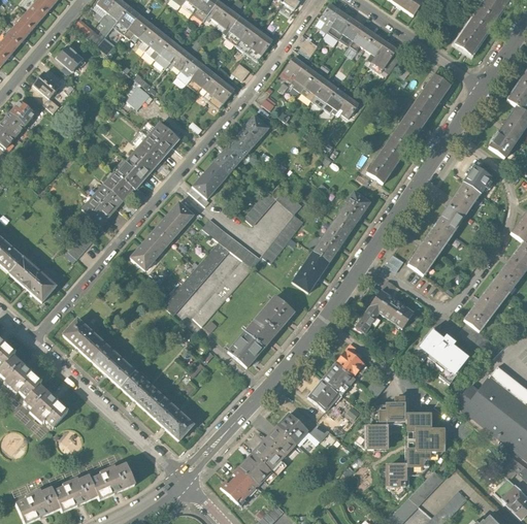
[(37,0),(32,7),(42,17),(57,0),(37,0)]
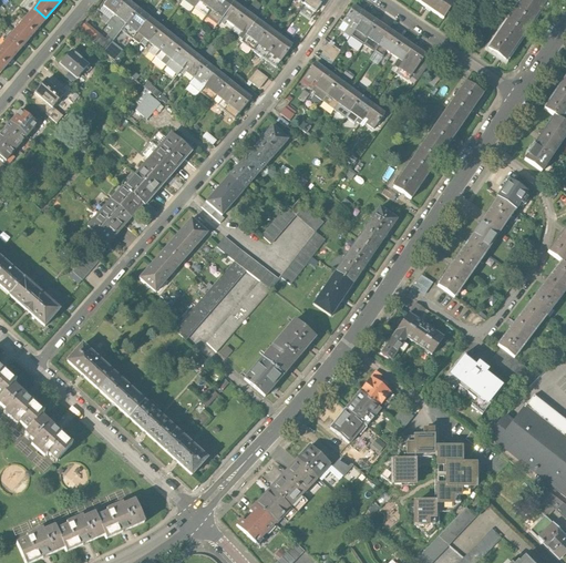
[(106,0),(104,3),(115,12),(125,0),(106,0)]
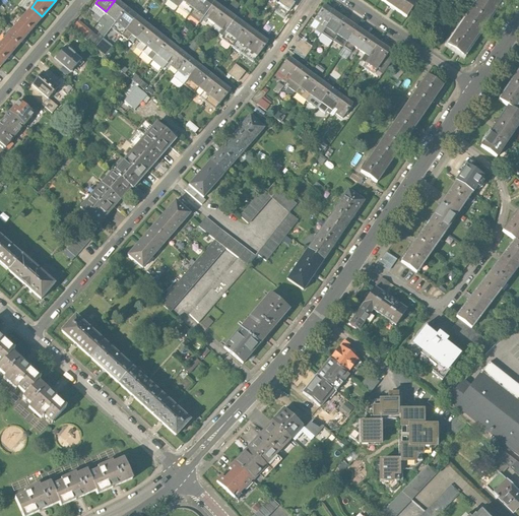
[(106,11),(116,19),(127,5),(121,0),(115,0),(106,11)]
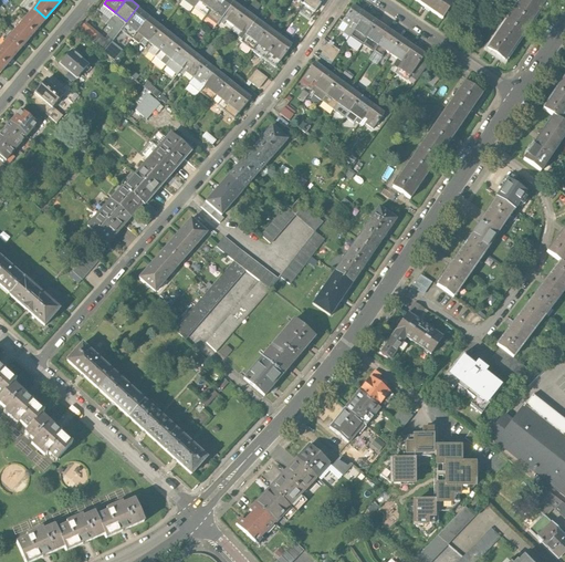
[(216,0),(211,7),(223,16),(234,1),(233,0),(216,0)]
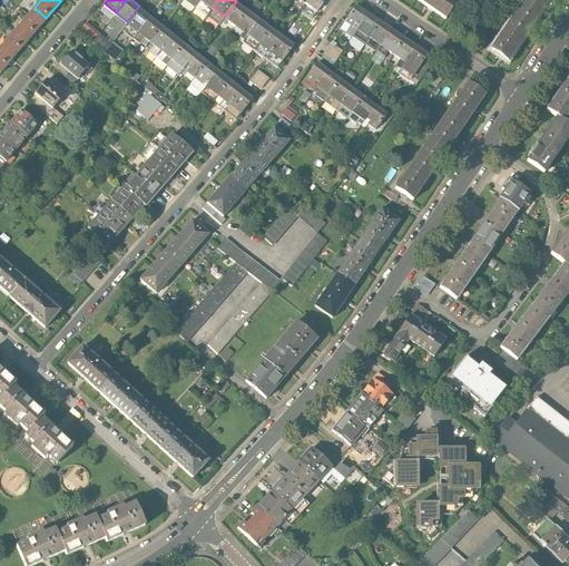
[(424,0),(448,16),(458,0),(424,0)]
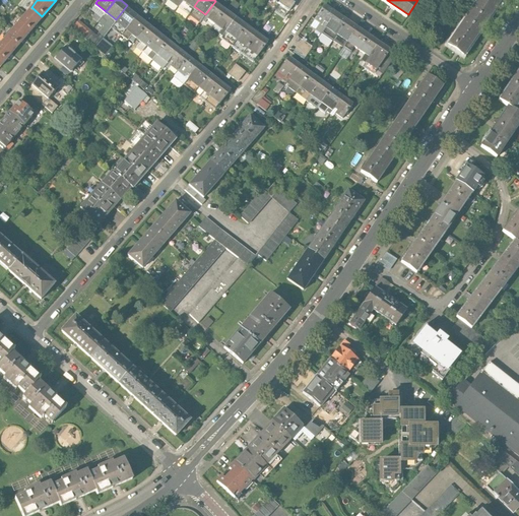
[(477,0),(460,25),(475,37),(494,9),(480,0),(477,0)]
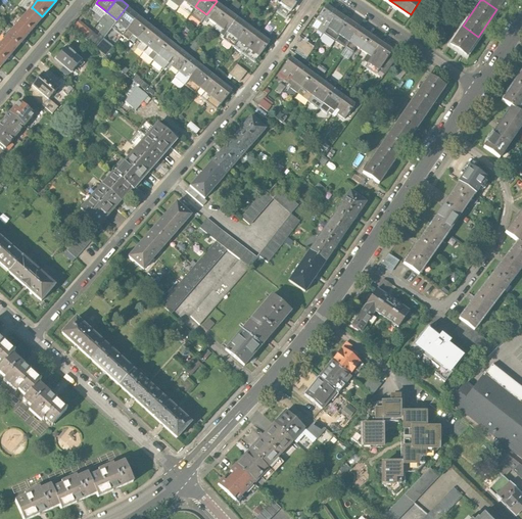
[(483,0),(496,9),(503,0),(483,0)]
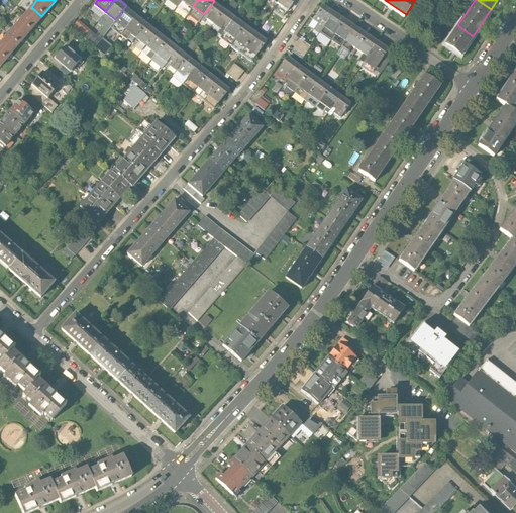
[(204,14),(214,22),(224,8),(214,1),(204,14)]
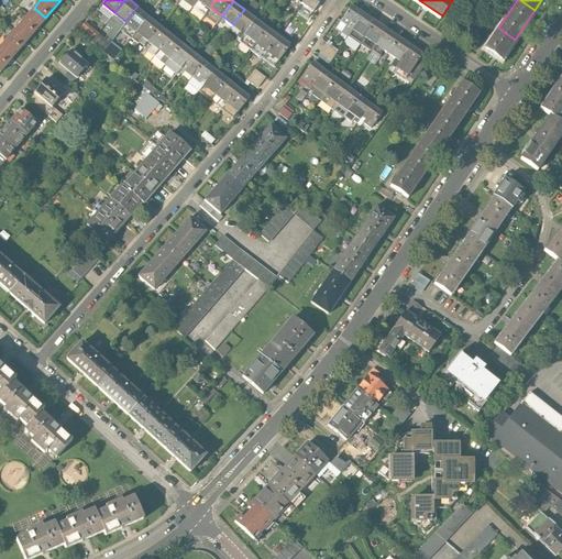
[(354,26),(365,11),(353,3),(343,19),(354,26)]
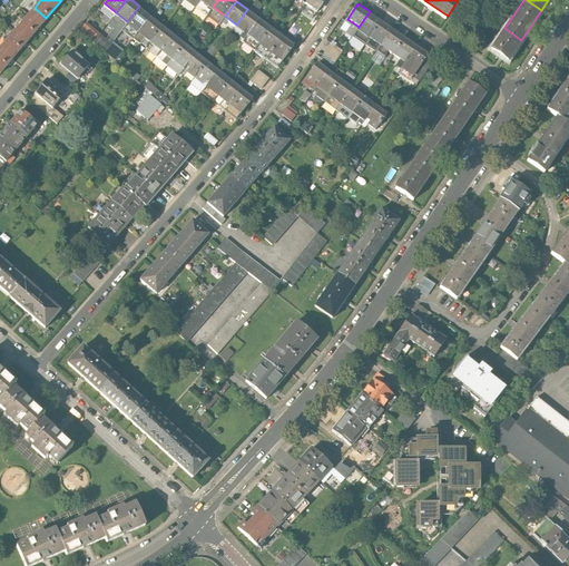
[(127,21),(138,30),(150,15),(139,6),(127,21)]
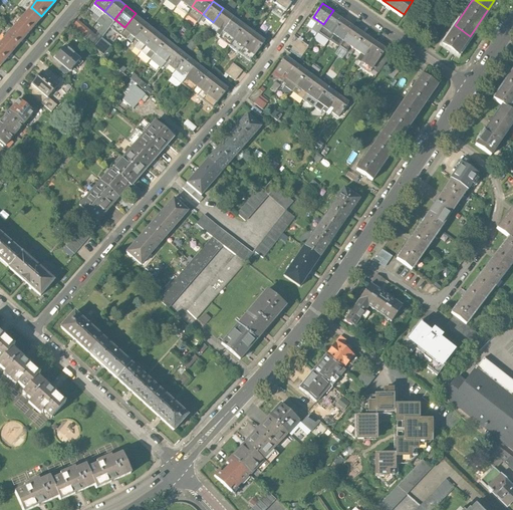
[(31,7),(17,22),(28,32),(41,16),(31,7)]
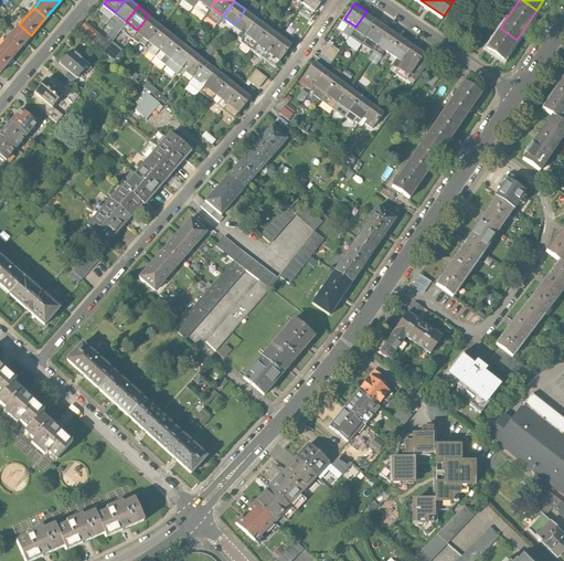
[(234,24),(246,32),(256,18),(245,9),(234,24)]
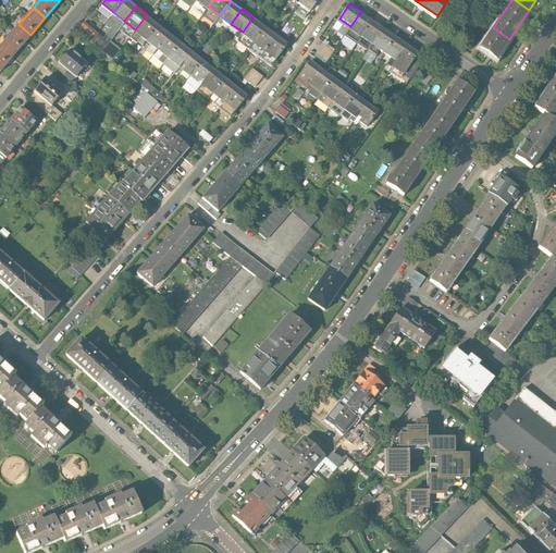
[(361,11),(350,26),(362,34),(372,20),(361,11)]
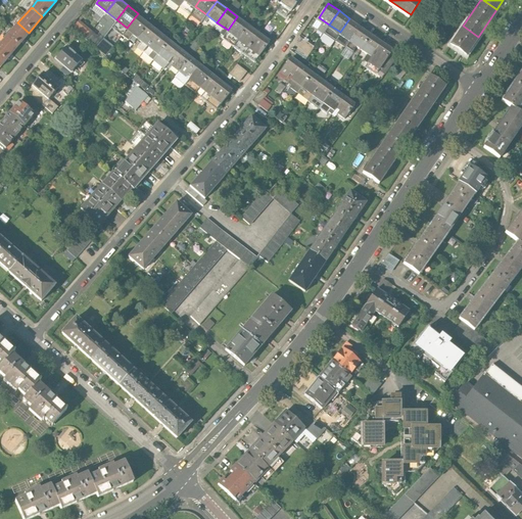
[(127,28),(138,36),(148,22),(138,13),(127,28)]
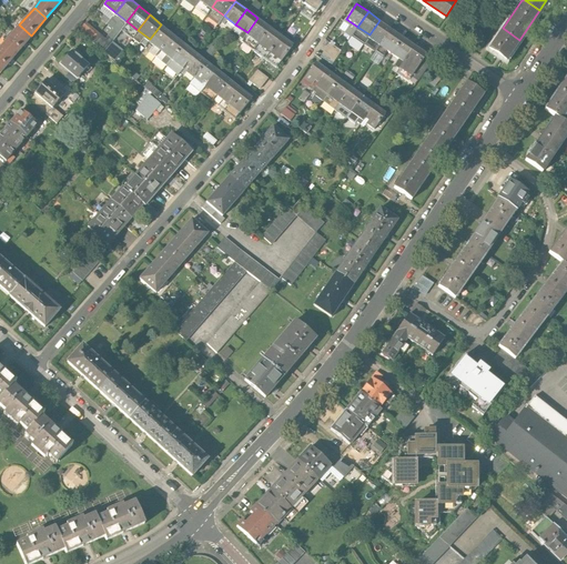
[(287,23),(295,34),(305,28),(296,17),(287,23)]
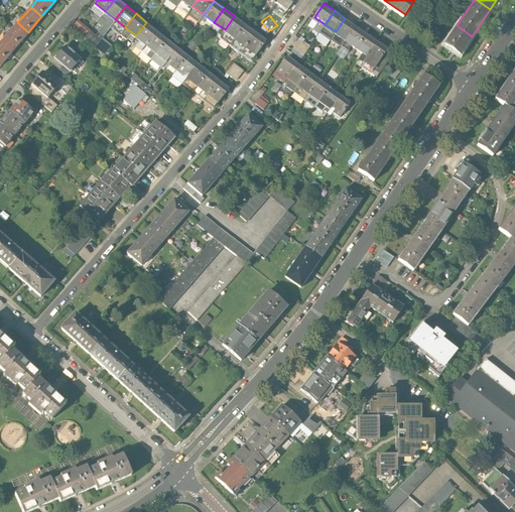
[(225,29),(235,37),(245,24),(234,16),(225,29)]
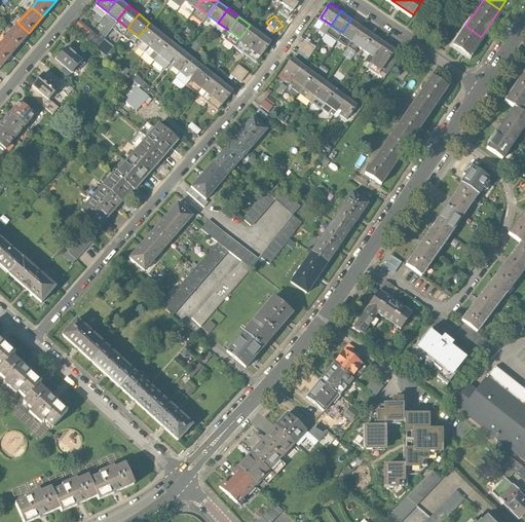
[(351,19),(342,32),(353,40),(363,26),(351,19)]
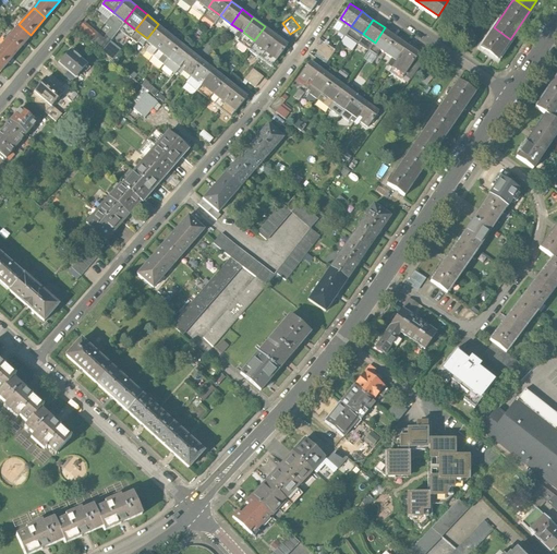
[(19,24),(3,41),(15,52),(31,35),(19,24)]
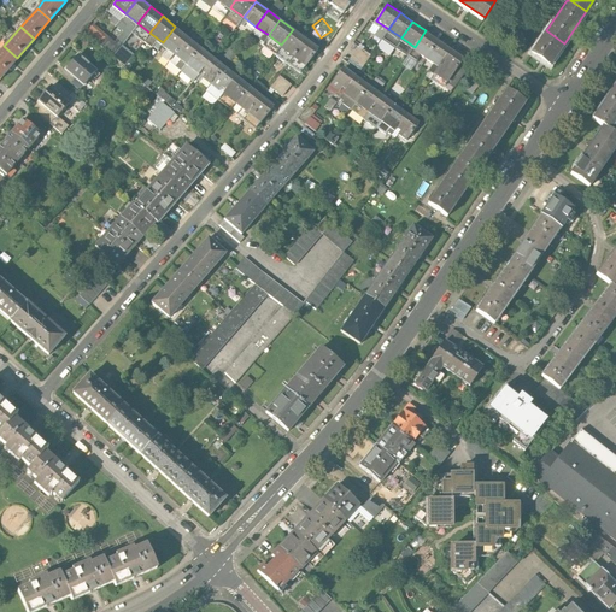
[(163,42),(175,52),(187,36),(175,27),(163,42)]
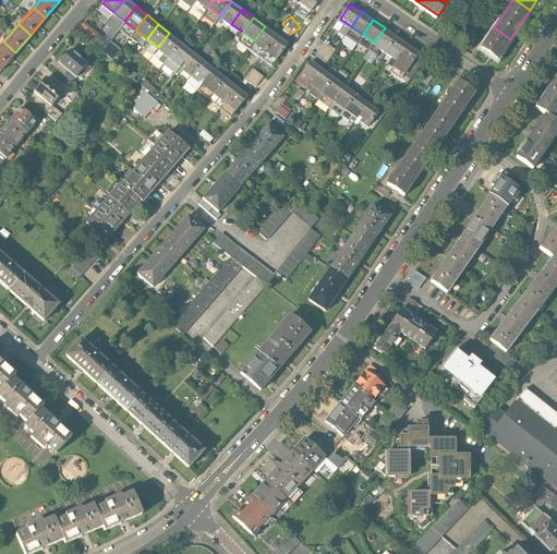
[(254,40),(265,49),(276,34),(265,26),(254,40)]
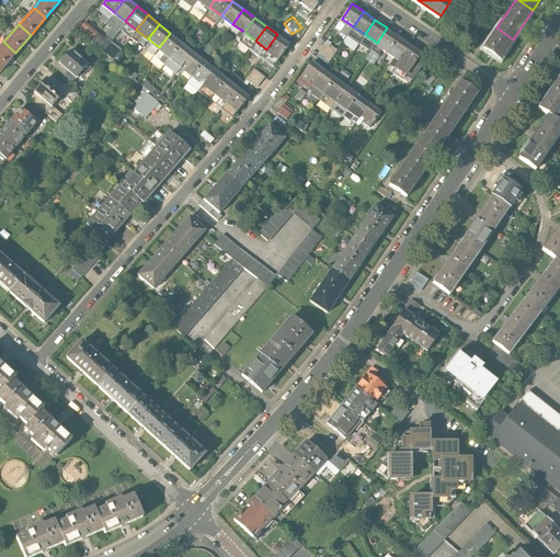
[(387,27),(377,43),(389,50),(399,35),(387,27)]
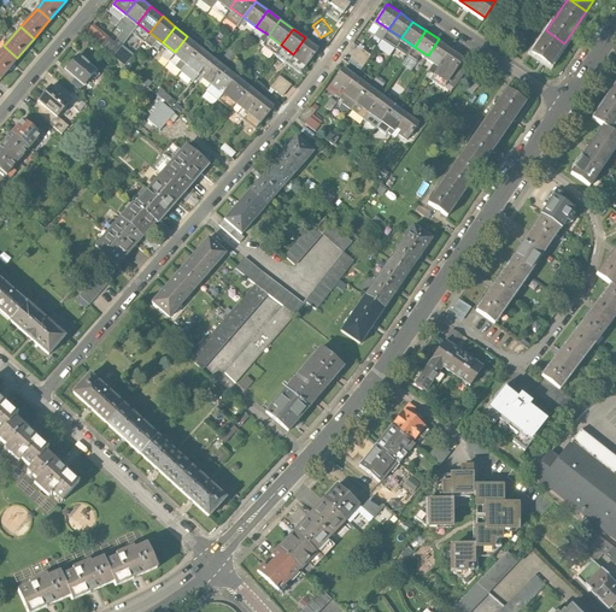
[(550,63),(564,43),(546,30),(532,49),(550,63)]
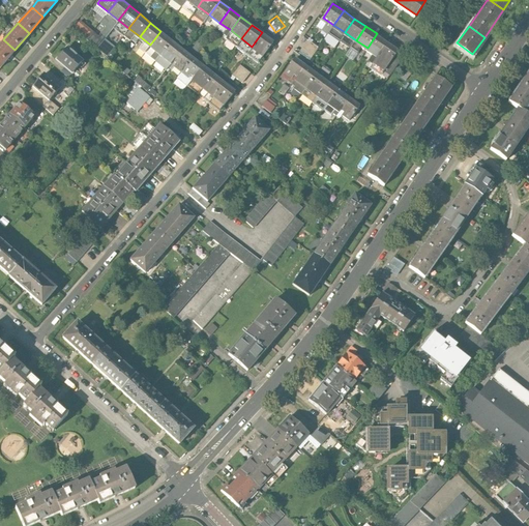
[(150,45),(160,53),(171,38),(160,31),(150,45)]
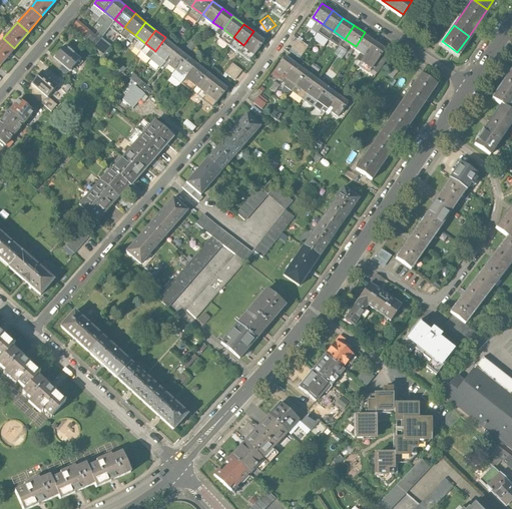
[(315,30),(313,37),(325,42),(327,35),(315,30)]
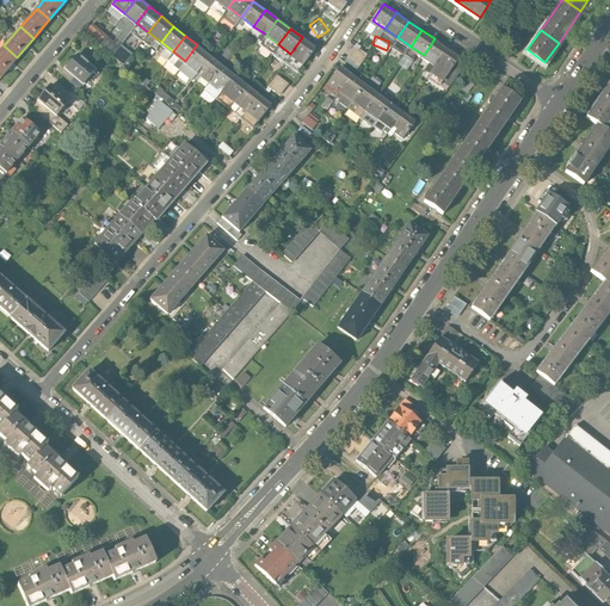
[(315,47),(302,37),(290,54),(303,63),(315,47)]
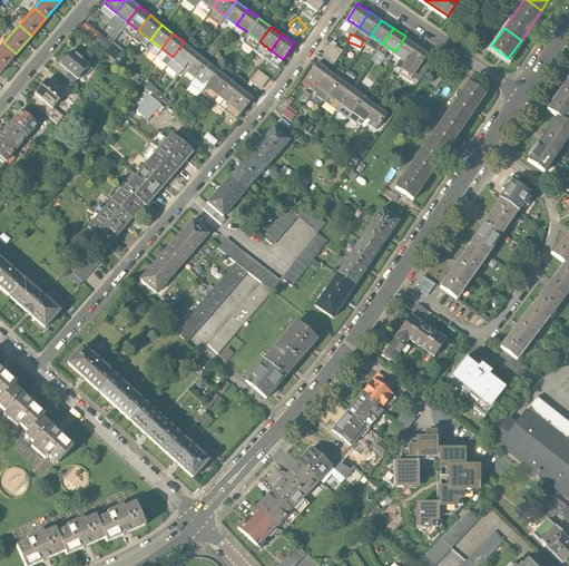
[(405,36),(395,51),(408,60),(418,45),(405,36)]
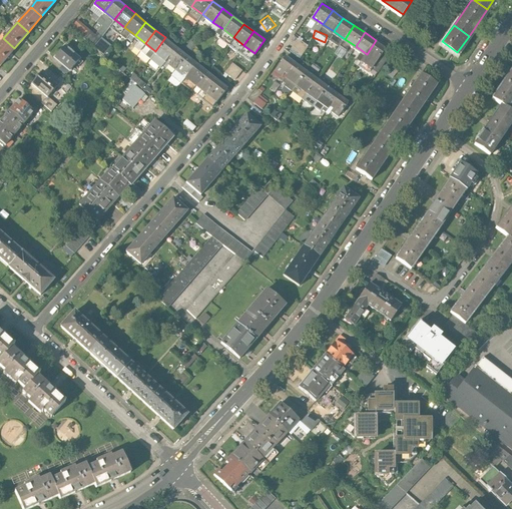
[(92,43),(102,51),(110,41),(101,33),(92,43)]
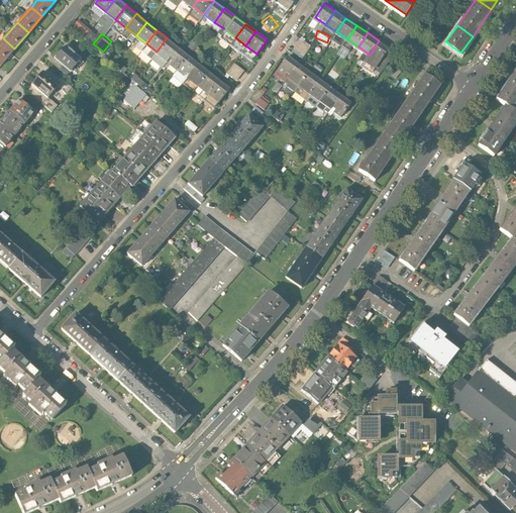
[(157,52),(167,60),(178,46),(167,37),(157,52)]
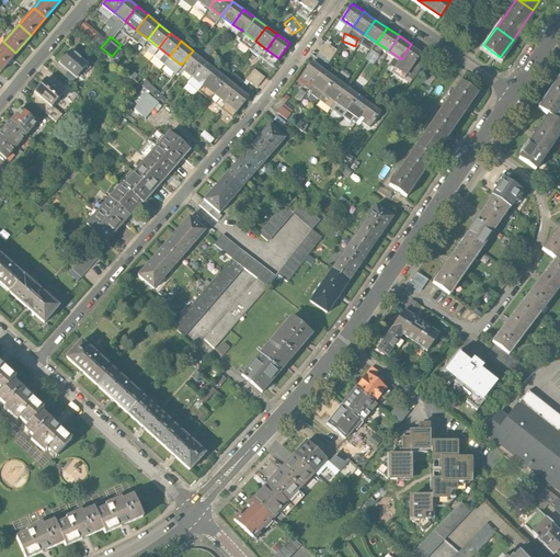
[(338,48),(327,41),(319,52),(330,59),(338,48)]
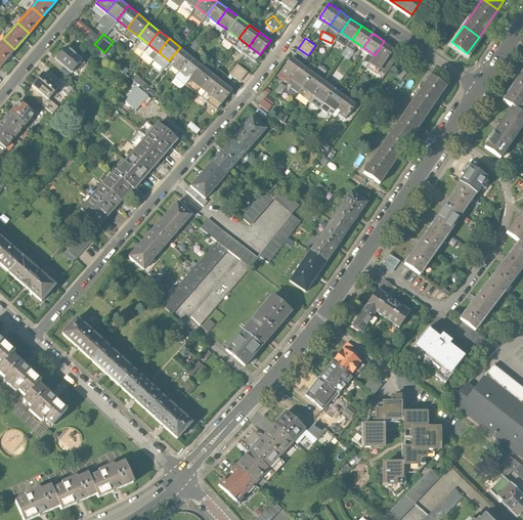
[(0,65),(14,49),(3,39),(0,42),(0,65)]
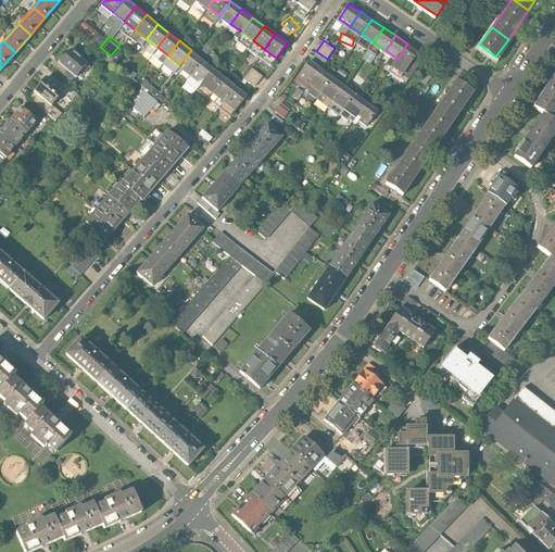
[(407,44),(398,59),(393,64),(404,72),(418,51),(407,44)]
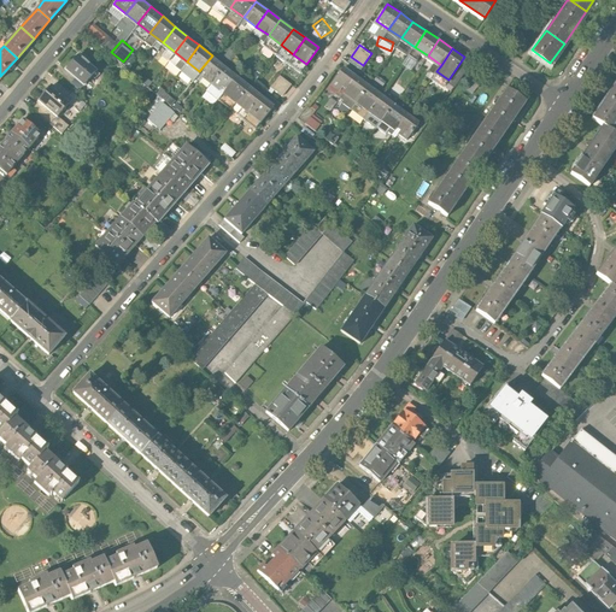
[(77,53),(66,66),(84,82),(97,69),(77,53)]
